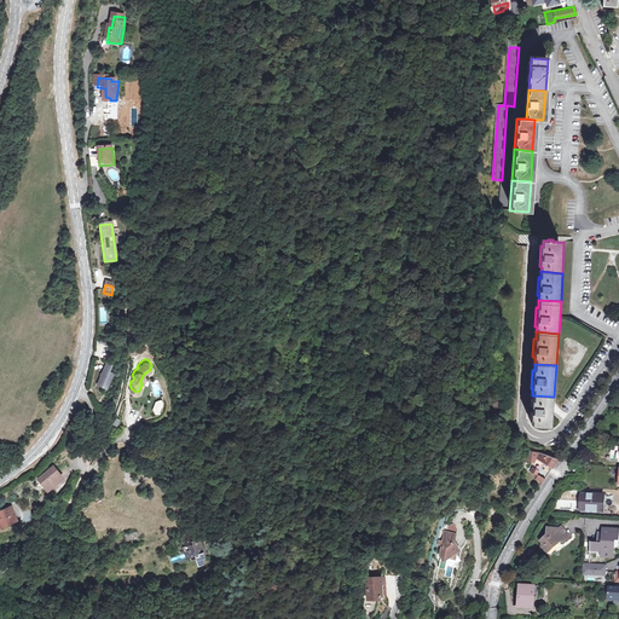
[(104,368),(93,388),(103,393),(109,379),(104,376),(108,369),(104,368)]
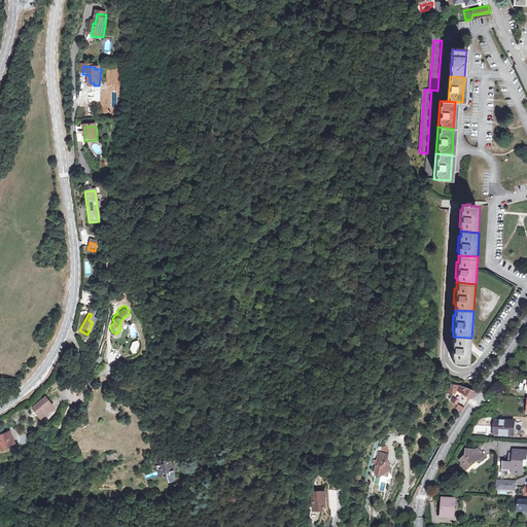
[(471,338),(453,337),(453,341),(451,340),(450,355),(452,356),(452,361),(469,362),(470,352),(471,338)]
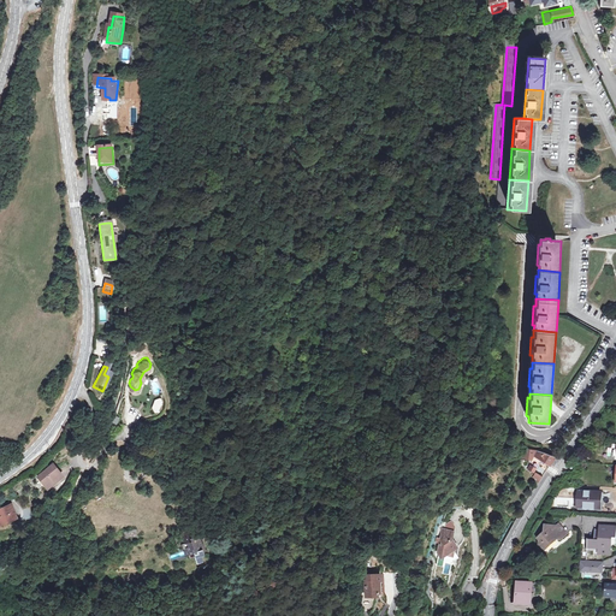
[(163,413),(161,400),(152,400),(154,413),(163,413)]
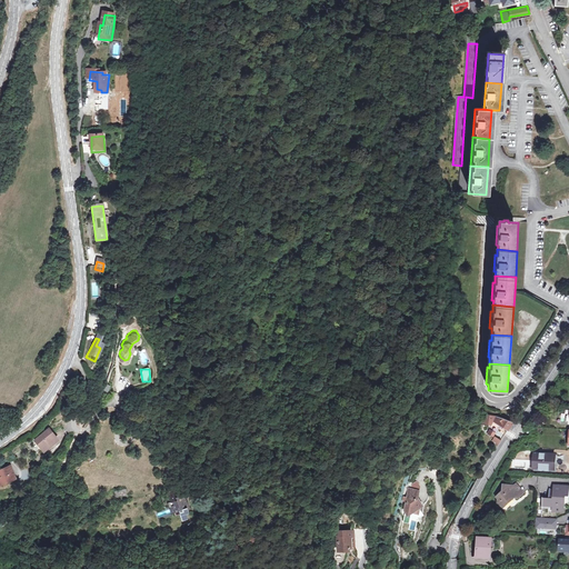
[(173,401),(169,396),(163,400),(168,406),(173,401)]
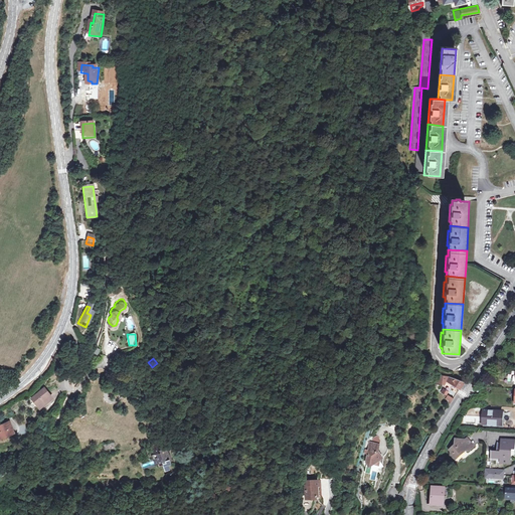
[(449,376),(442,375),(440,383),(444,384),(447,378),(449,379),(448,380),(459,387),(462,382),(449,376)]
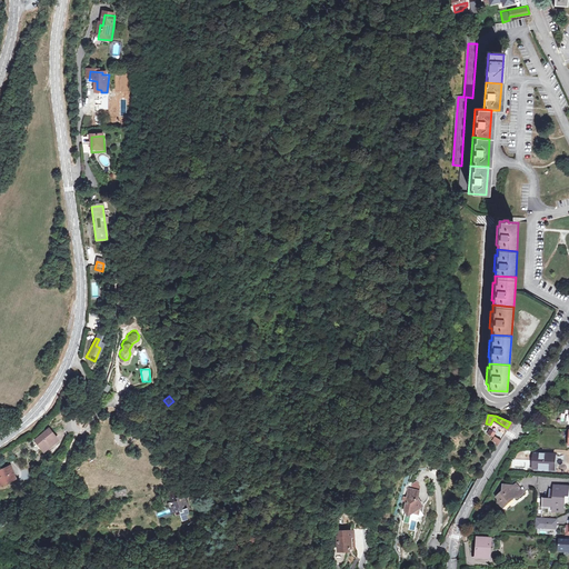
[(35,440),(41,448),(50,440),(52,442),(58,439),(48,428),(35,440)]
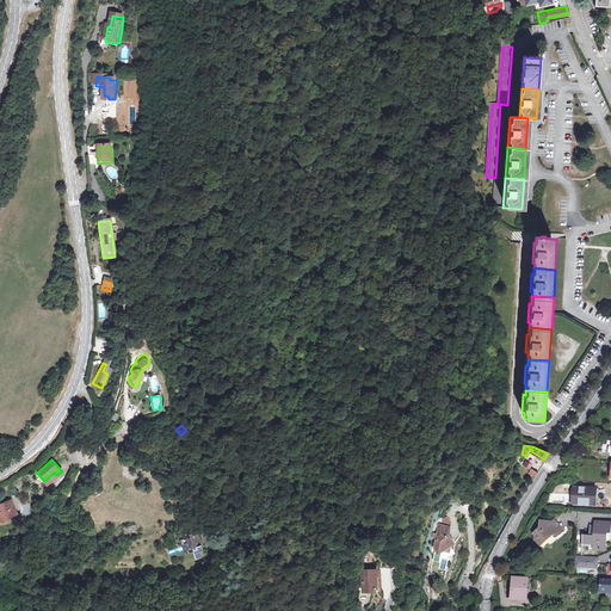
[(530,473),(535,476),(542,466),(536,463),(530,473)]
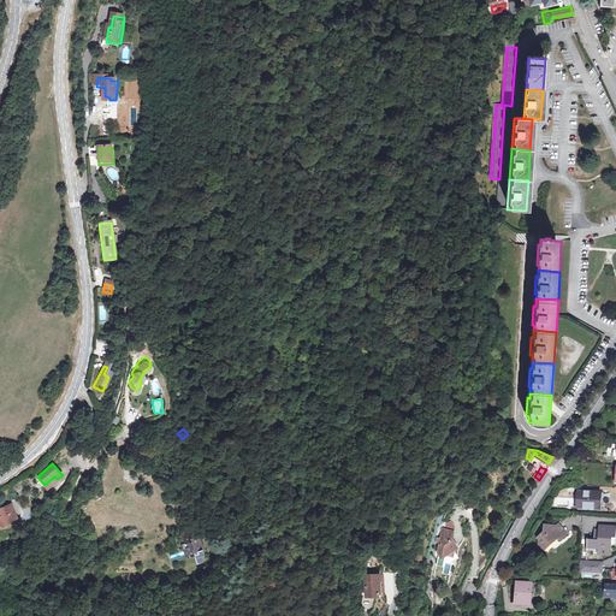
[(54,477),(45,485),(47,487),(57,479),(54,477)]
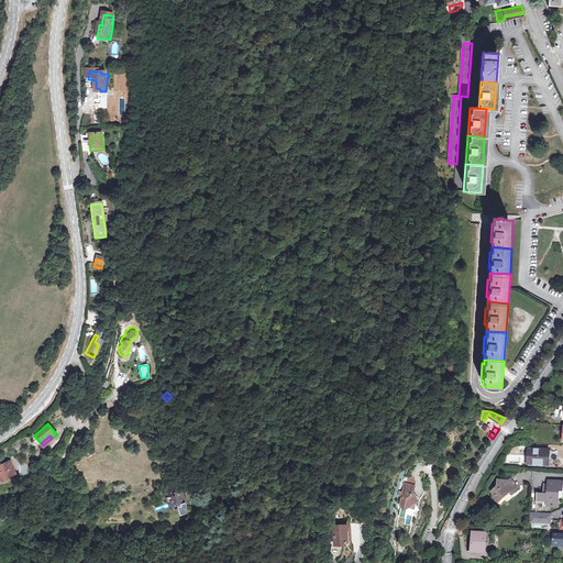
[(550,450),(530,449),(529,464),(549,465),(550,450)]
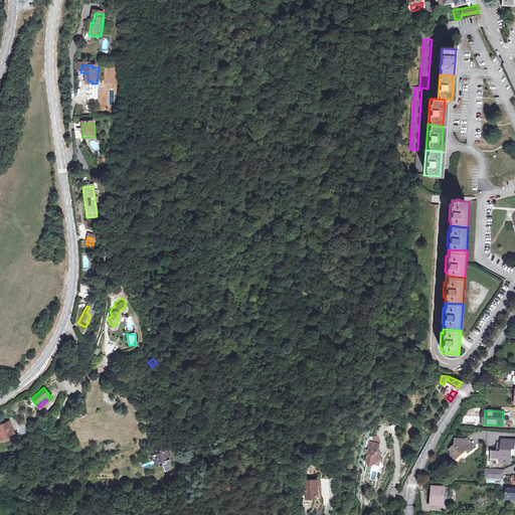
[(10,422),(0,426),(0,439),(14,434),(10,422)]
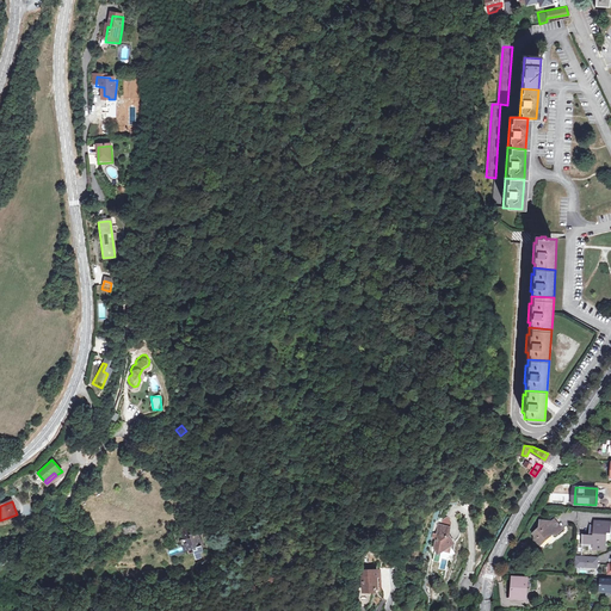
[(545,523),(545,520),(541,520),(539,528),(534,532),(535,535),(534,538),(532,538),(532,539),(534,541),(534,542),(534,543),(535,544),(536,544),(537,544),(538,544),(542,544),(542,541),(550,534),(556,535),(562,529),(556,520),(554,523),(545,523)]
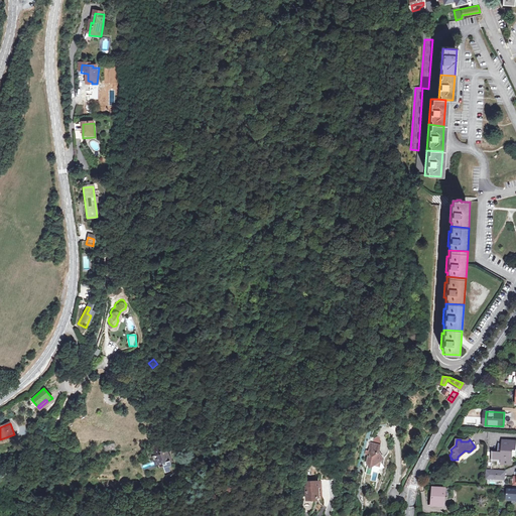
[(515,439),(502,439),(502,448),(502,452),(497,450),(492,450),(492,461),(501,461),(501,464),(511,464),(511,457),(510,457),(511,449),(515,449),(515,439)]
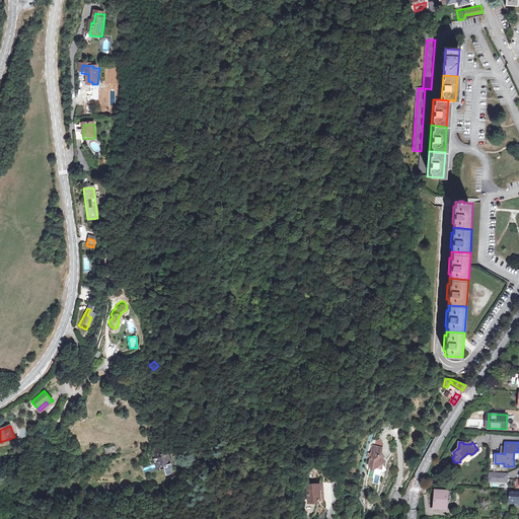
[(379,453),(379,451),(380,447),(371,445),(367,465),(369,468),(371,466),(380,468),(381,462),(382,460),(378,455),(379,453)]
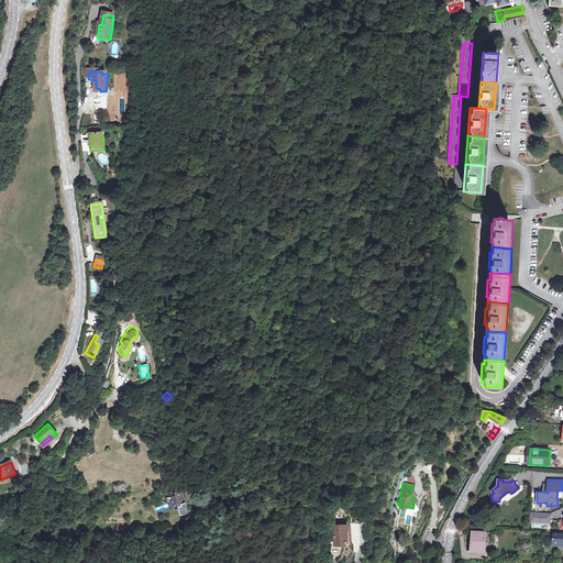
[(165,489),(165,490),(167,496),(164,498),(168,507),(175,504),(178,514),(184,511),(181,505),(187,503),(180,488),(173,492),(170,487),(165,489)]
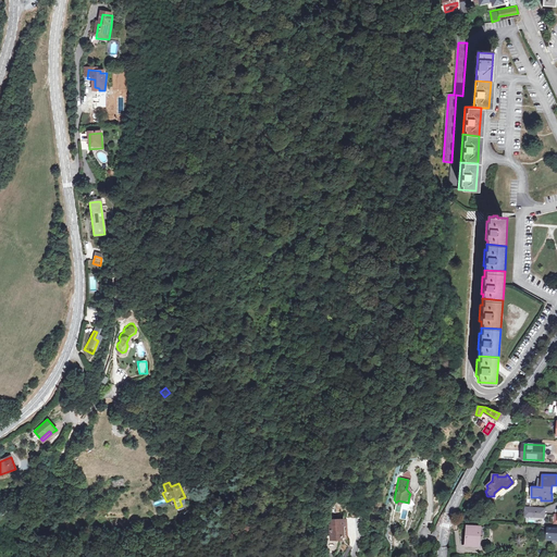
[(545,507),(524,506),(524,516),(544,517),(545,507)]
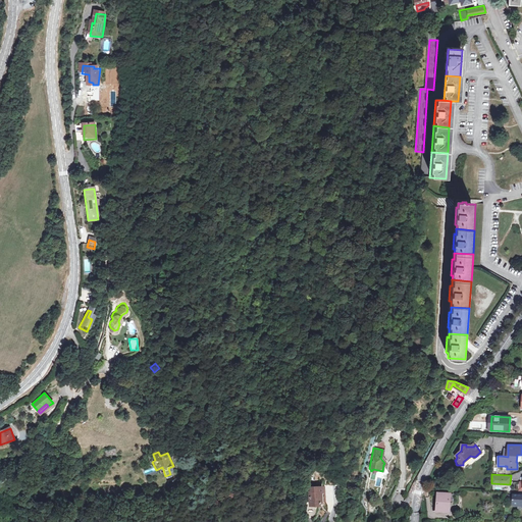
[(315,503),(325,502),(324,486),(310,487),(310,492),(309,492),(310,505),(315,504),(315,503)]
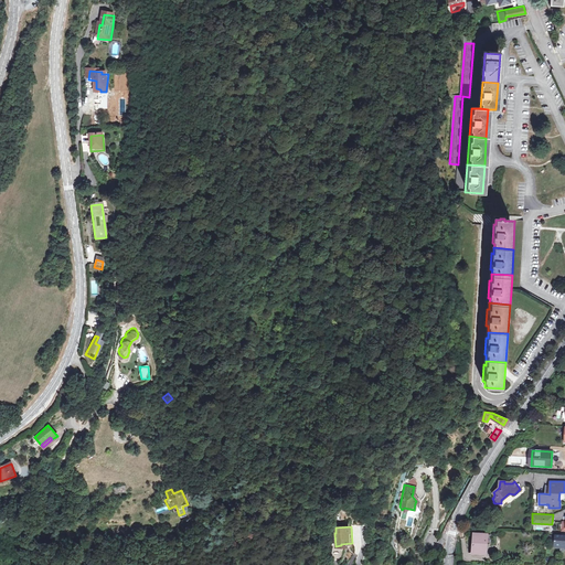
[(564,534),(556,534),(555,547),(564,547),(564,534)]
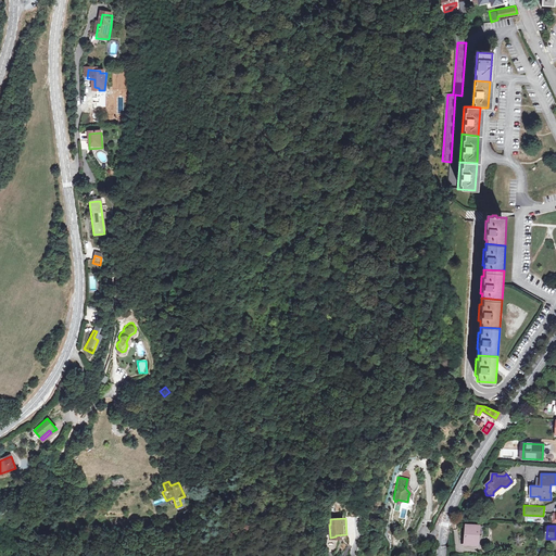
[(478,545),(479,534),(479,528),(467,527),(465,545),(478,545)]
